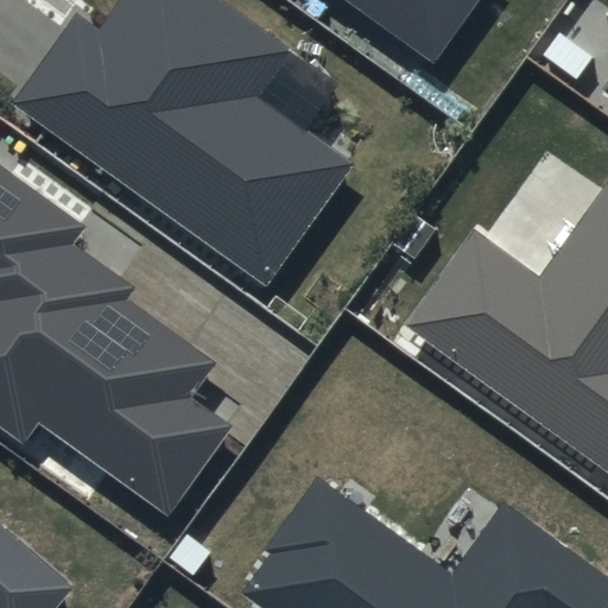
[(289,52),(215,0),(122,0),(101,30),(77,12),(13,101),(265,280),(349,164),(257,97),(289,52)]
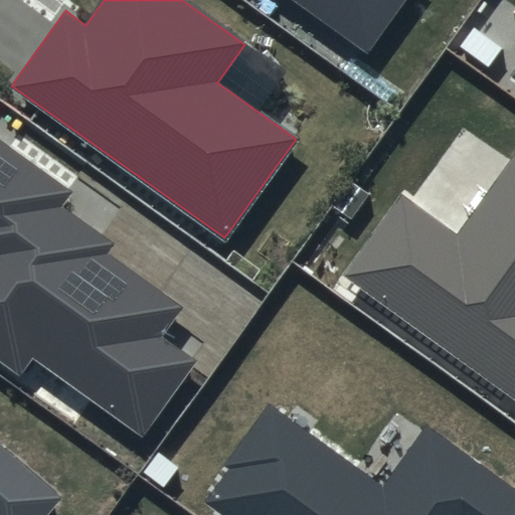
[(294,0),(367,52),(404,0),(294,0)]
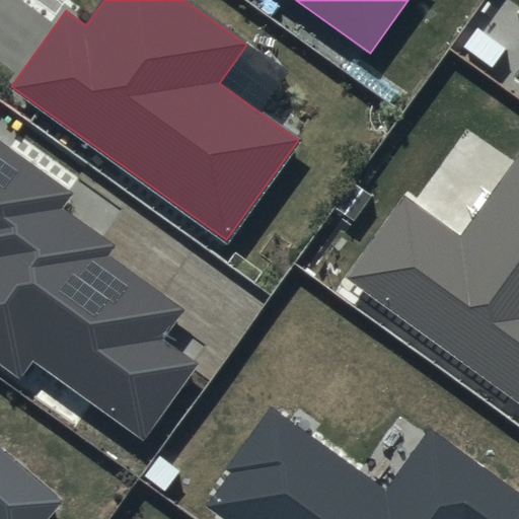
[(75,194),(0,140),(0,363),(18,376),(30,360),(144,441),(199,365),(164,341),(187,309),(108,253),(116,243),(65,208),(75,194)]
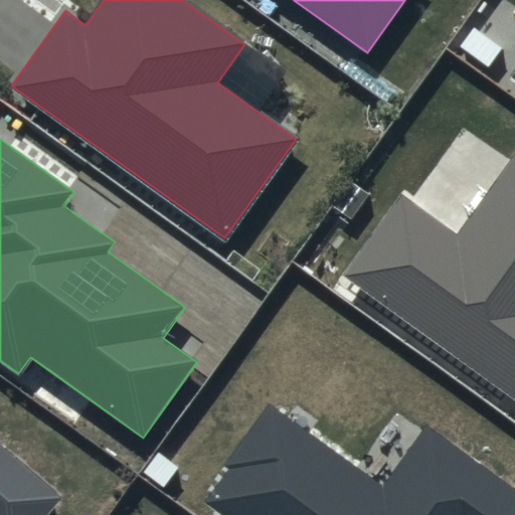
[(514,152),(514,151),(457,232),(400,193),(342,276),(514,396),(514,152)]
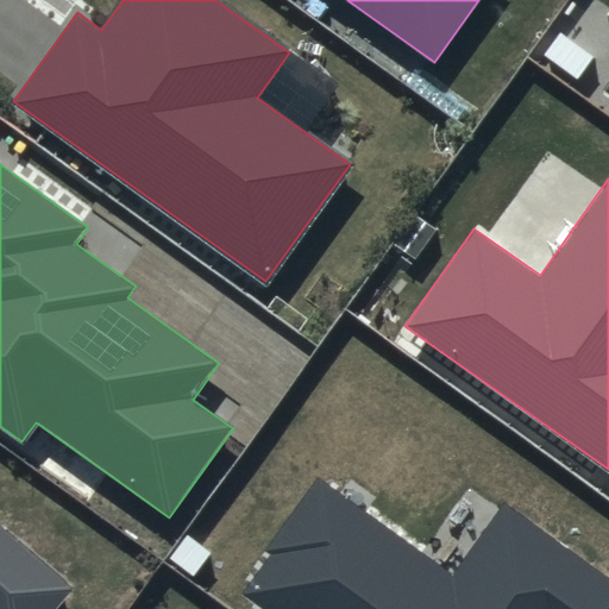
[(454,577),(319,478),(267,550),(272,554),(243,595),(262,608),(604,608),(608,604),(608,581),(507,506),(454,577)]
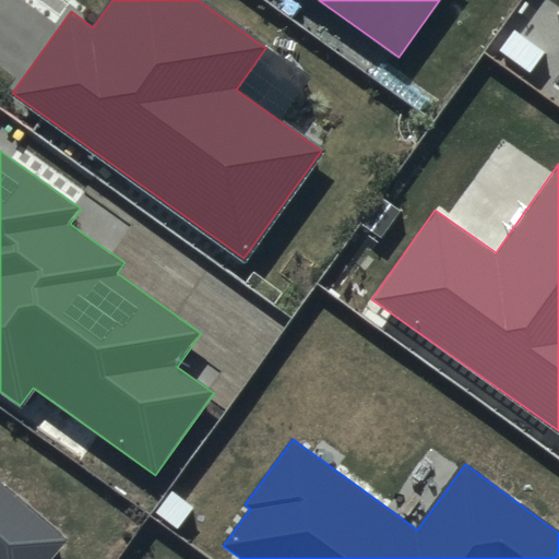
[(0,558),(55,558),(71,539),(0,477),(0,558)]
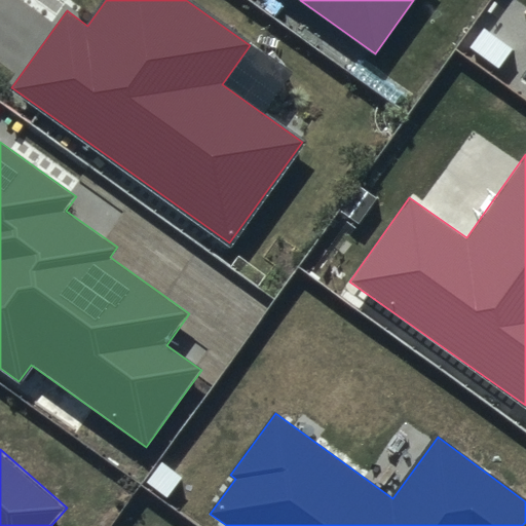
All buildings are outlined.
